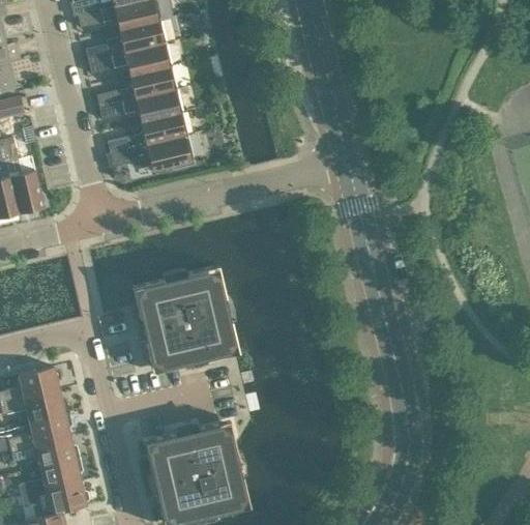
[(91,0),(75,4),(78,17),(150,0),(91,0)]
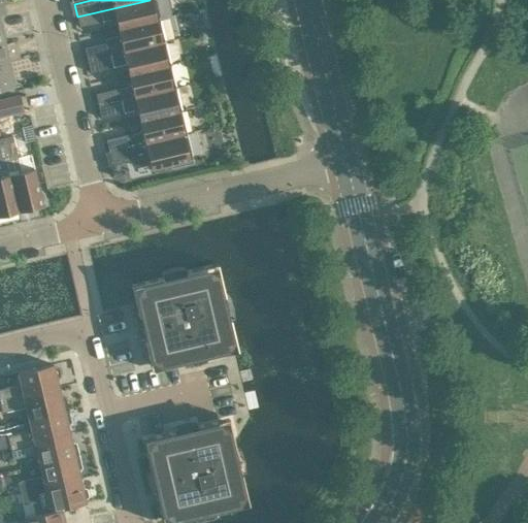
[(155,0),(150,0),(77,17),(80,29),(102,24),(112,22),(118,24),(119,32),(160,22),(155,0)]
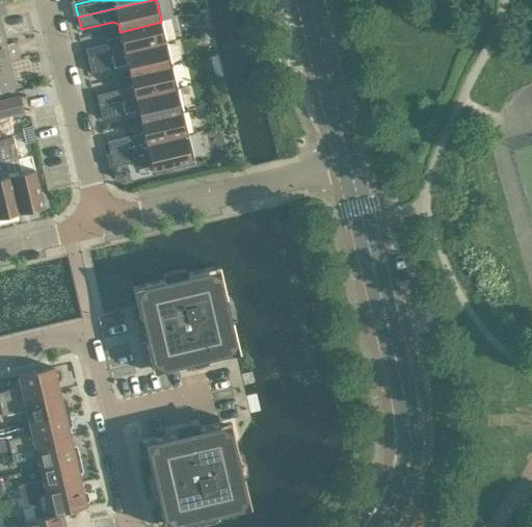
[(107,47),(86,51),(89,63),(167,45),(161,22),(120,32),(122,37),(108,42),(107,47)]
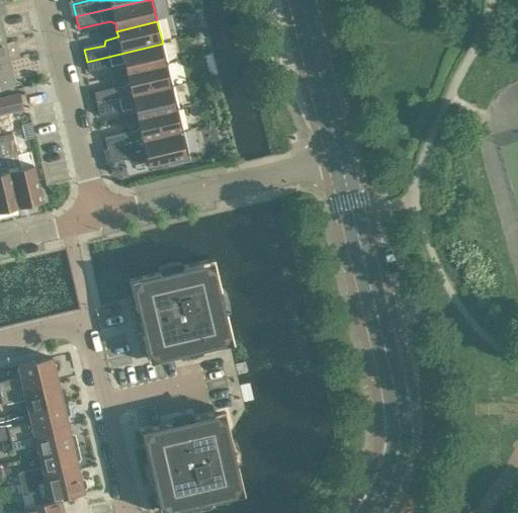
[(0,66),(10,64),(5,43),(0,44),(0,66)]
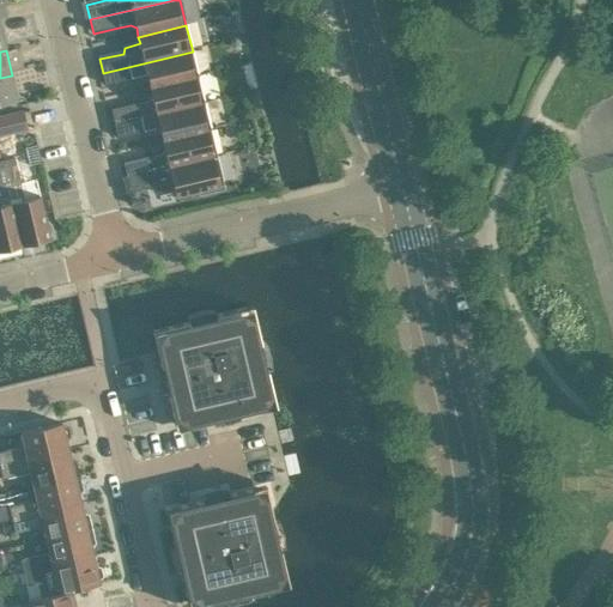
[(193,52),(103,73),(105,87),(131,82),(131,80),(147,77),(151,90),(199,78),(193,52)]
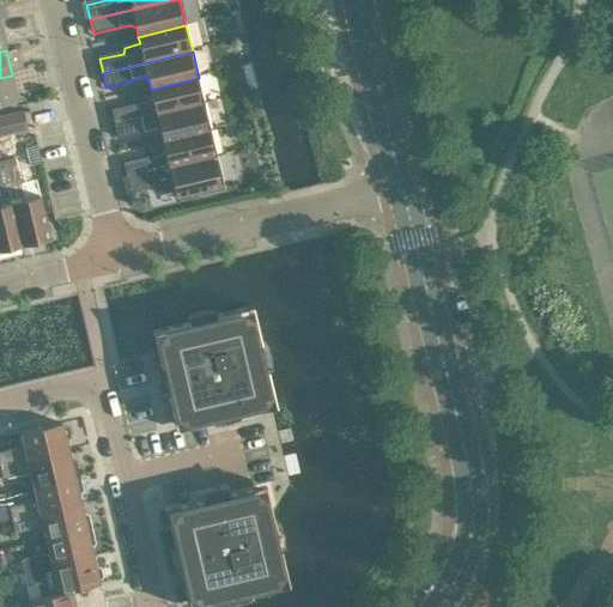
[(0,107),(18,103),(12,76),(0,78),(0,107)]
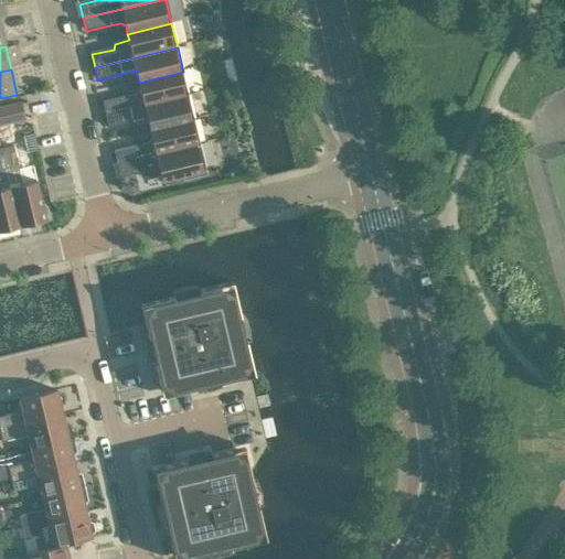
[(126,98),(103,104),(106,116),(189,97),(183,72),(139,83),(141,92),(138,96),(127,99),(126,98)]
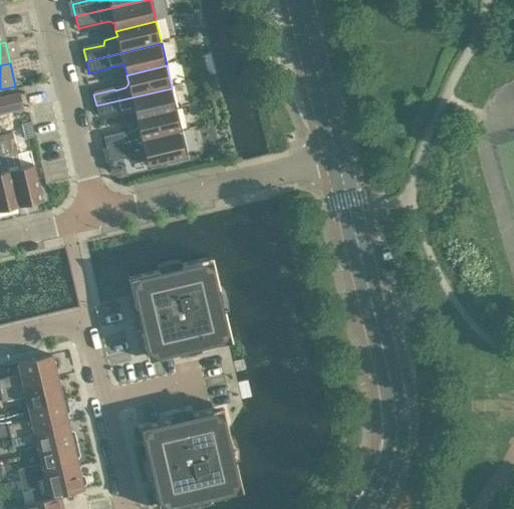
[(172,88),(96,105),(99,117),(120,112),(120,111),(131,109),(135,112),(137,119),(177,110),(172,88)]
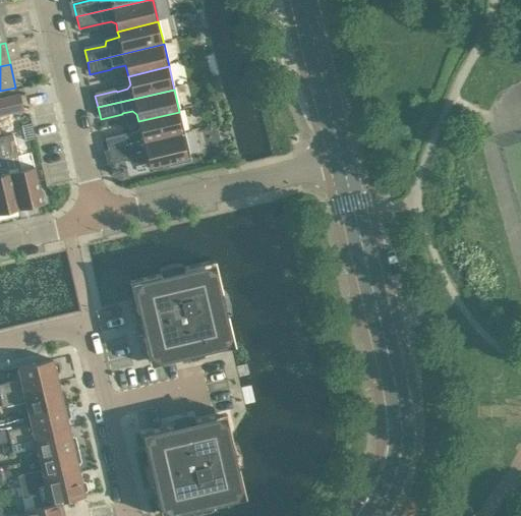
[(19,98),(0,102),(0,118),(23,113),(19,98)]
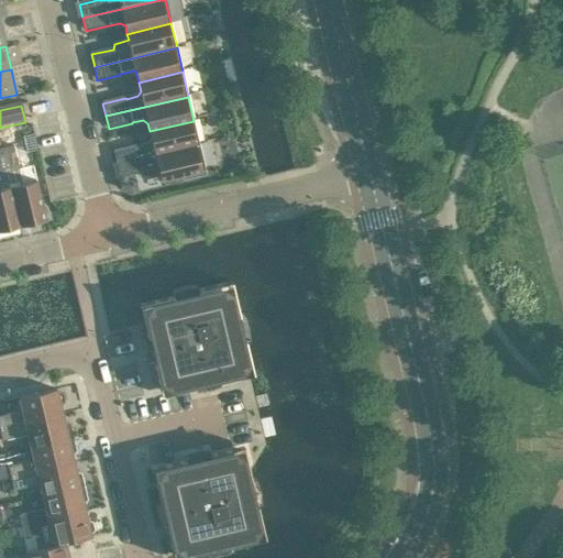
[(138,146),(114,152),(118,165),(199,145),(194,121),(150,131),(152,140),(148,144),(138,148),(138,146)]
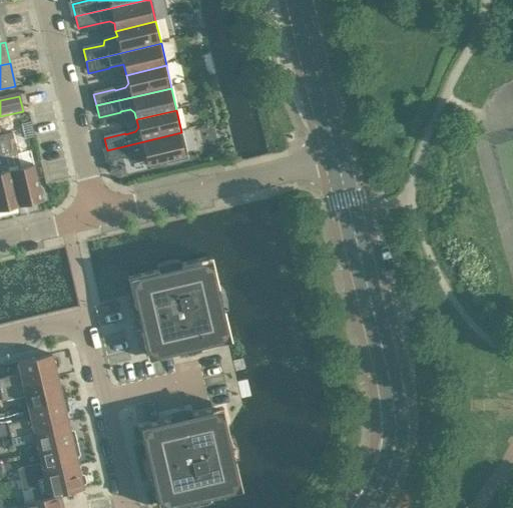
[(107,150),(103,151),(106,163),(128,158),(129,163),(146,159),(147,166),(165,162),(166,164),(168,165),(186,161),(188,159),(187,157),(181,132),(107,150)]
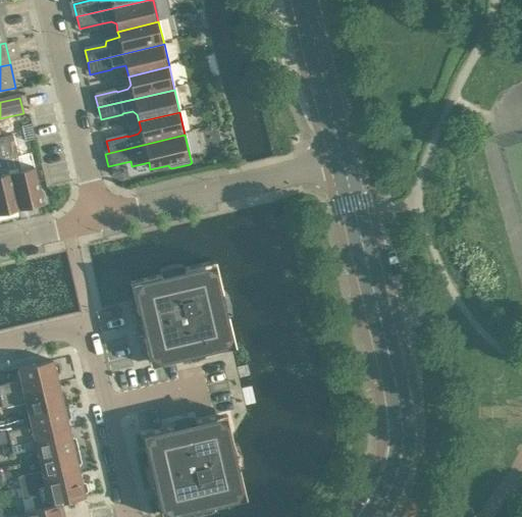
[(12,137),(2,140),(18,211),(43,205),(43,202),(44,202),(45,198),(44,194),(41,192),(40,192),(35,169),(21,173),(17,159),(18,159),(12,137)]
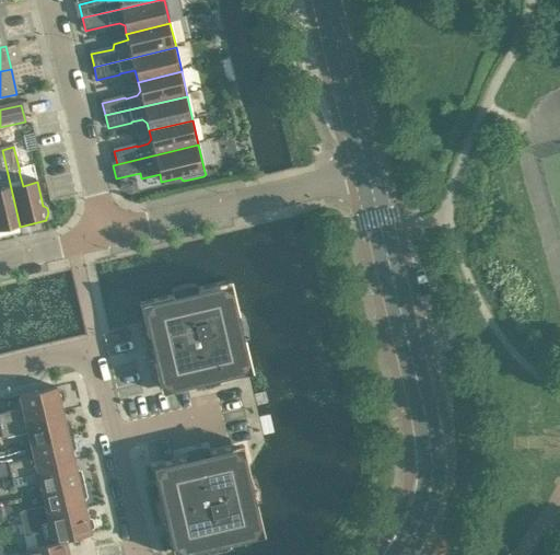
[(0,231),(20,227),(2,150),(0,150),(0,231)]
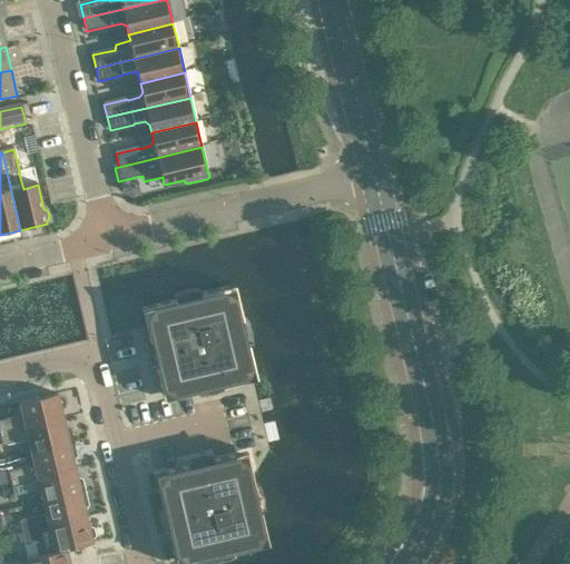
[(178,304),(146,312),(149,328),(150,329),(153,342),(160,339),(165,355),(155,359),(159,367),(166,397),(166,398),(196,391),(251,378),(253,377),(245,346),(247,345),(242,323),(239,323),(232,292),(200,298),(199,296),(177,302),(178,304)]
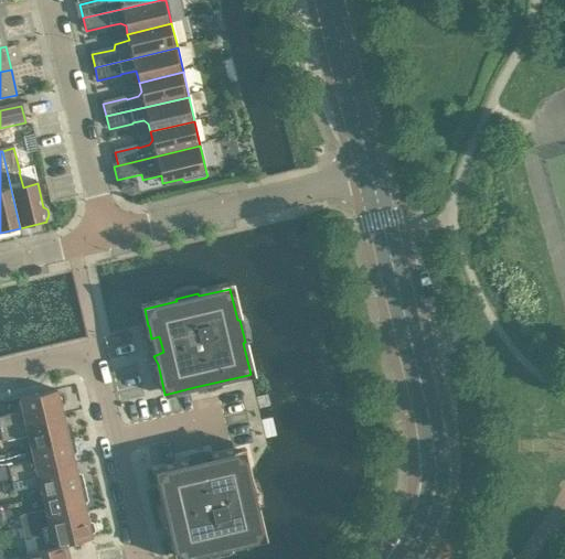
[(13,416),(0,419),(0,431),(63,417),(61,408),(65,405),(63,397),(59,396),(57,393),(20,401),(20,404),(13,416)]
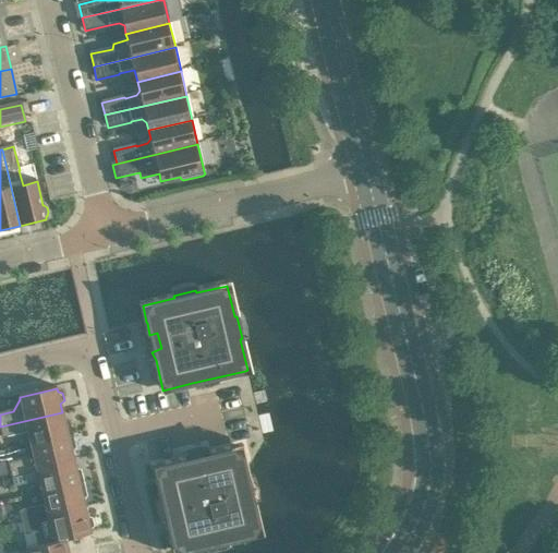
[(62,412),(0,427),(0,429),(2,440),(28,433),(31,445),(72,436),(69,422),(64,421),(62,412)]
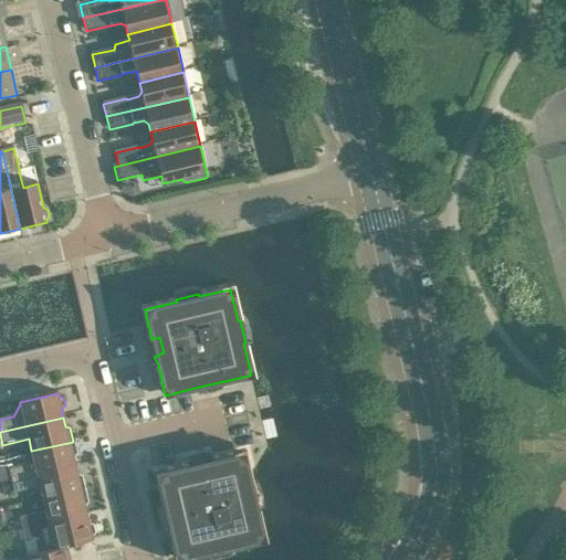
[(34,464),(9,469),(11,482),(75,467),(73,458),(76,455),(73,442),(31,451),(34,464)]
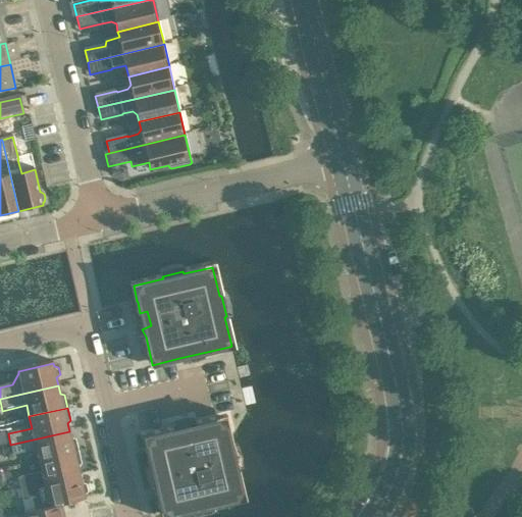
[(172,431),(145,437),(147,449),(149,454),(163,516),(167,516),(193,510),(194,512),(214,508),(213,505),(243,499),(236,469),(238,468),(232,448),(230,449),(229,445),(223,419),(197,425),(199,432),(185,436),(179,427),(172,431)]
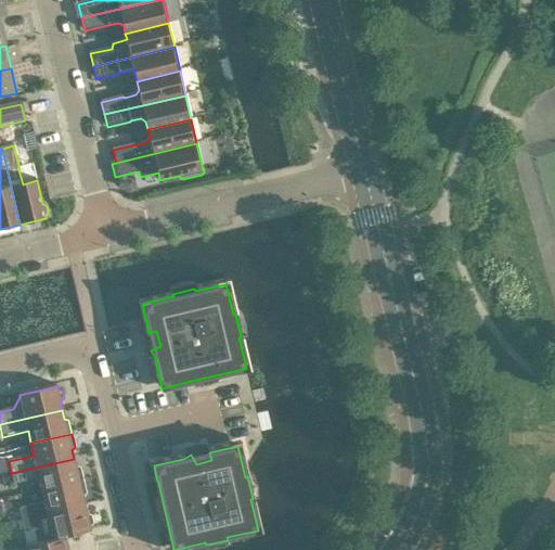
[(74,459),(11,473),(13,484),(14,485),(39,480),(42,491),(84,482),(80,469),(76,467),(74,459)]
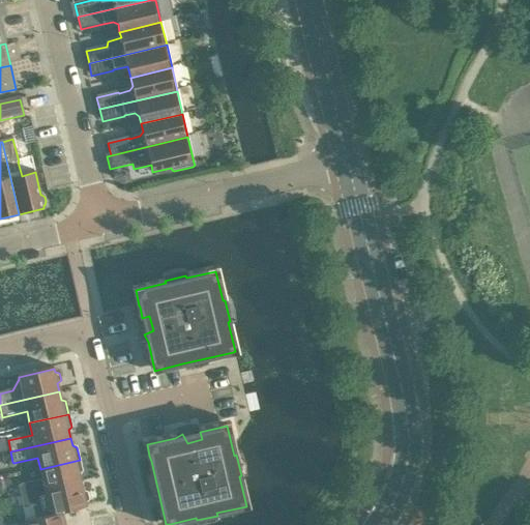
[(10,451),(2,454),(4,464),(12,462),(10,451)]
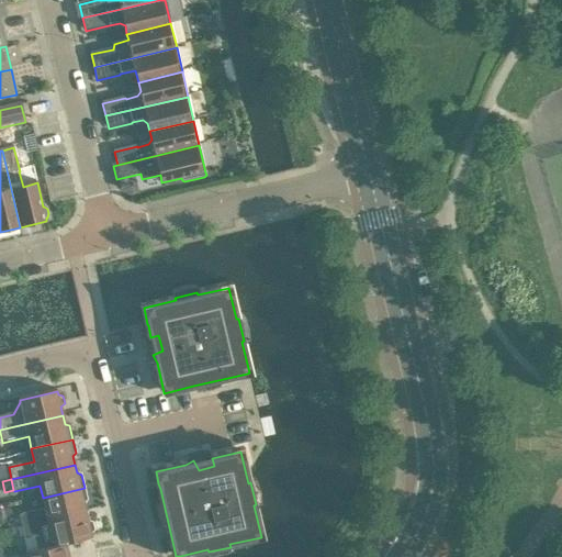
[(45,510),(20,516),(23,528),(86,513),(83,504),(88,501),(85,488),(43,498),(45,510)]
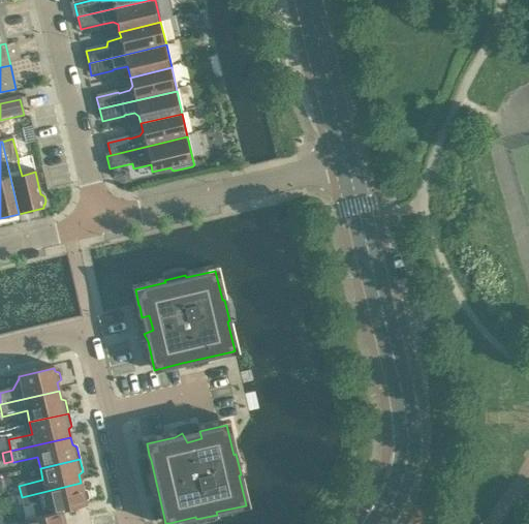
[(81,483),(22,497),(24,507),(33,505),(35,518),(51,515),(62,512),(74,509),(86,506),(86,503),(89,500),(87,492),(83,491),(81,483)]
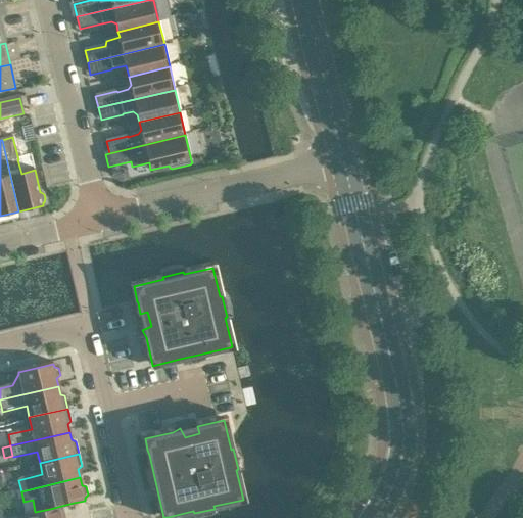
[(64,517),(61,506),(50,509),(35,512),(25,515),(25,517),(64,517)]
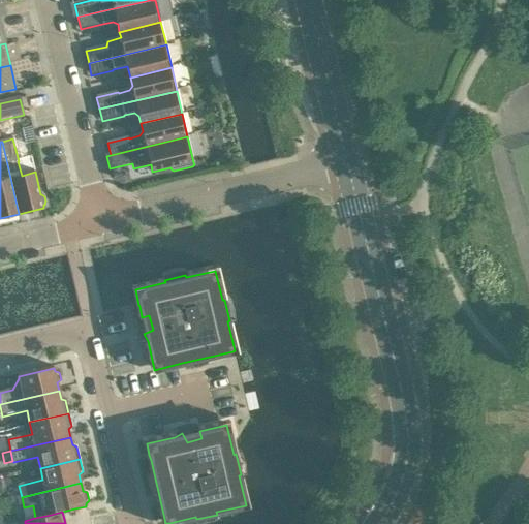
[(0,513),(0,523),(8,523),(7,517),(0,513)]
